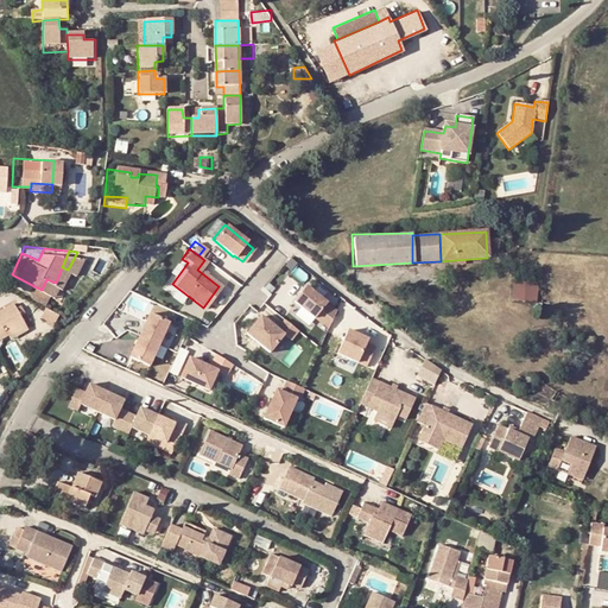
[(510,299),(533,302),(536,278),(512,277),(510,299)]
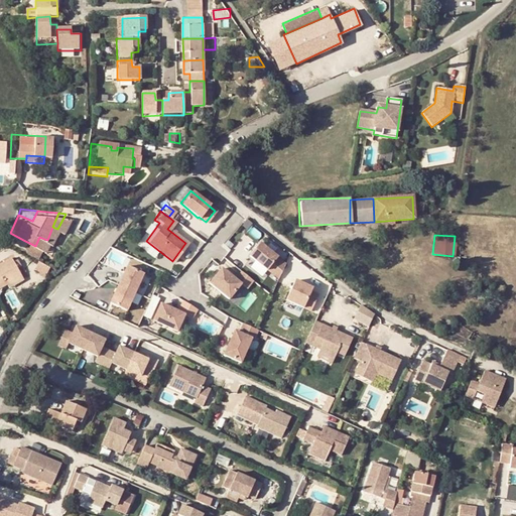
[(35,246),(40,249),(44,239),(39,237),(35,246)]
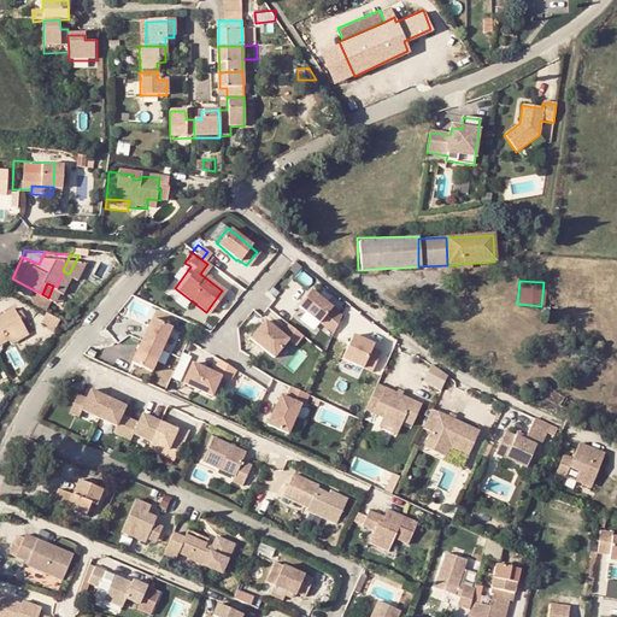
[(36,300),(40,293),(28,287),(24,295),(36,300)]
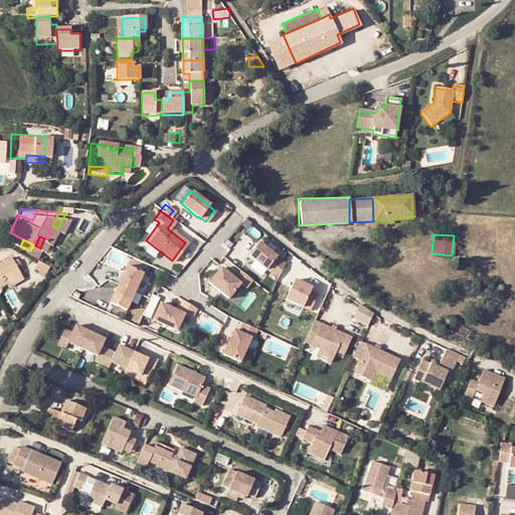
[(280,262),(258,243),(247,255),(274,277),(280,262)]
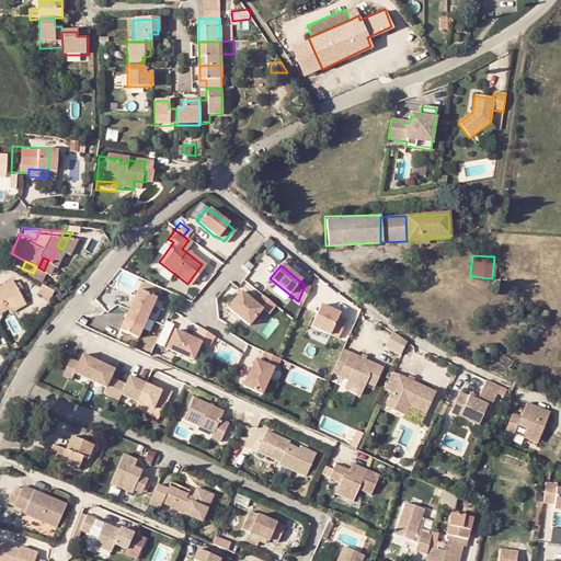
[(16,298),(12,289),(9,283),(7,279),(0,283),(0,306),(16,298)]
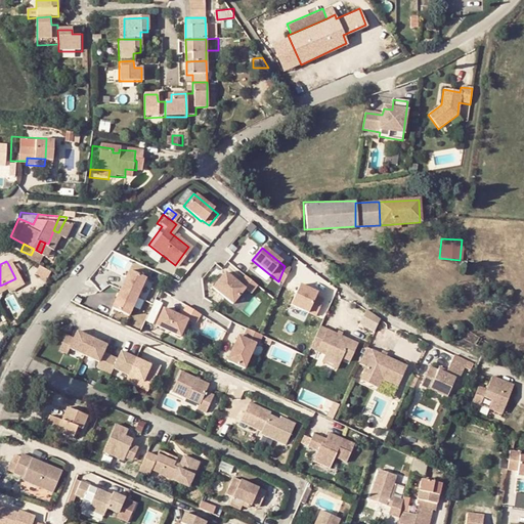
[(29,282),(34,287),(42,277),(37,272),(29,282)]
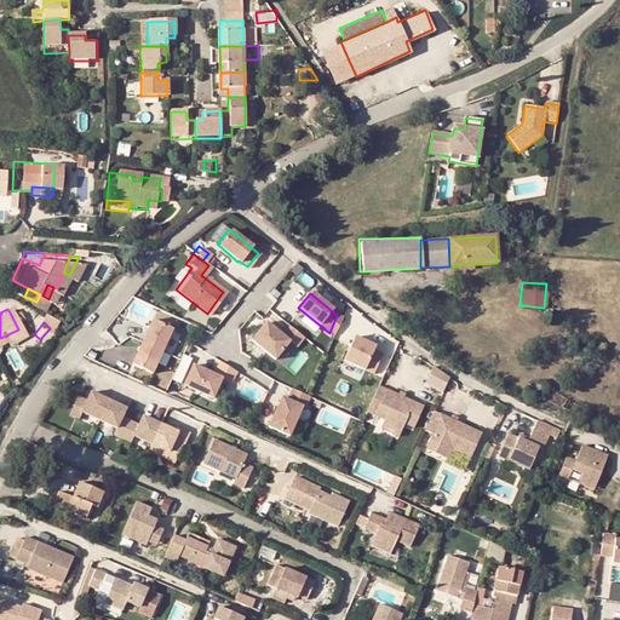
[(158,323),(148,345),(159,350),(170,328),(158,323)]
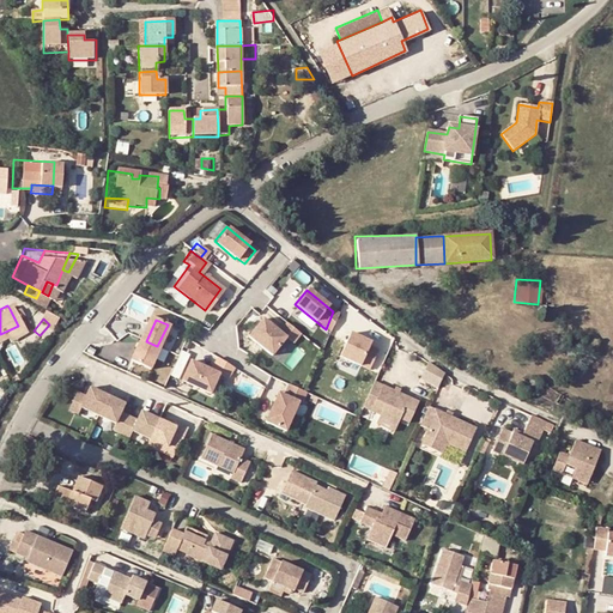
[(261,320),(247,338),(269,356),(284,338),(277,332),(261,320)]
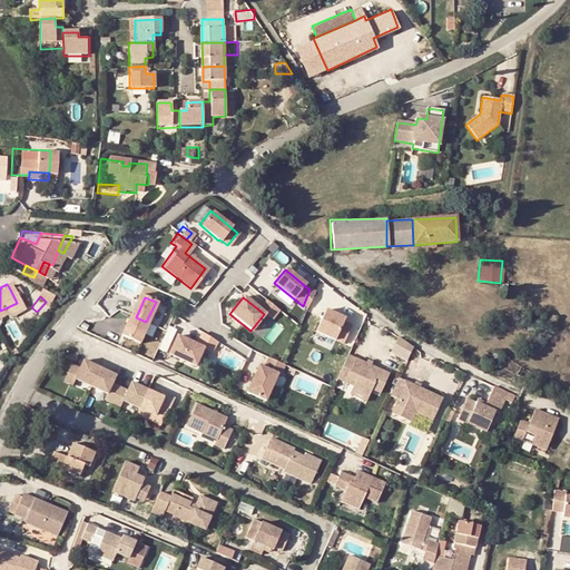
[(265,301),(257,308),(264,314),(271,320),(277,311),(265,301)]
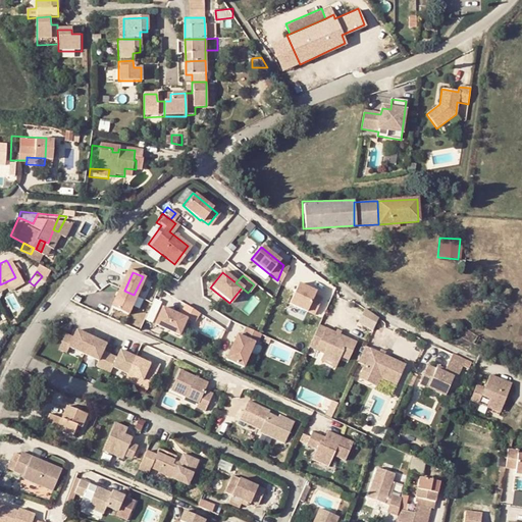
[(18,282),(15,277),(0,284),(4,291),(18,282)]
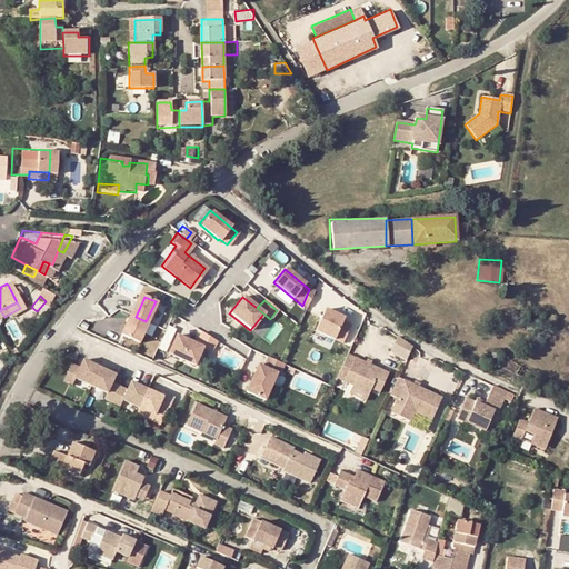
[(340,317),(321,308),(312,330),(339,342),(347,323),(339,320),(340,317)]
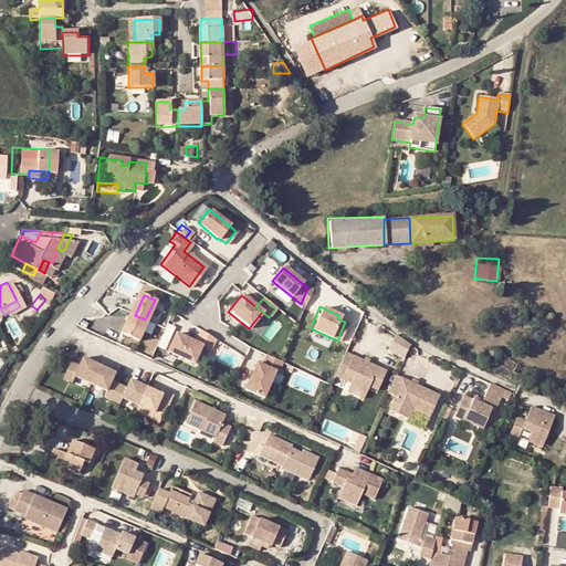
[(549,326),(551,316),(526,312),(524,322),(549,326)]
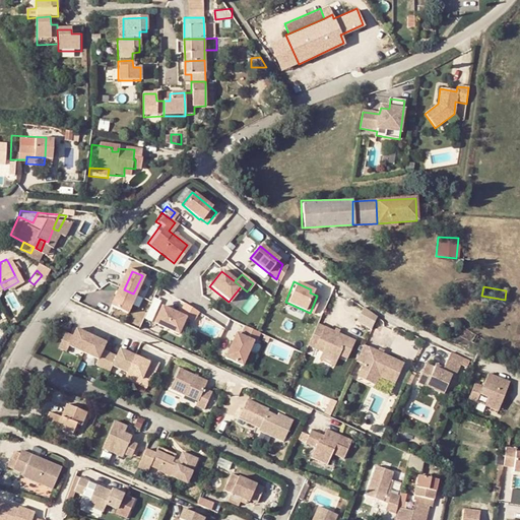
[(115,308),(125,313),(133,294),(124,289),(115,308)]
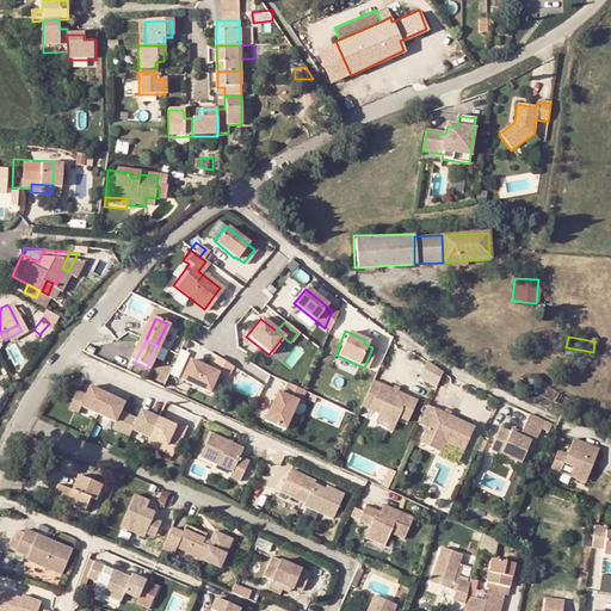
[(230,365),(214,356),(207,368),(186,359),(178,377),(205,390),(215,371),(223,376),(230,365)]
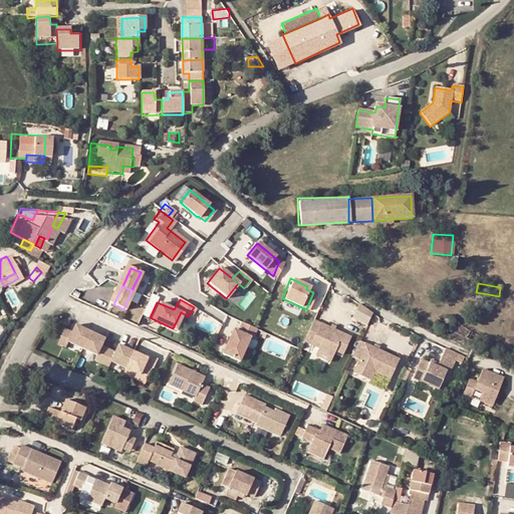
[(369,311),(355,302),(348,317),(363,324),(369,311)]
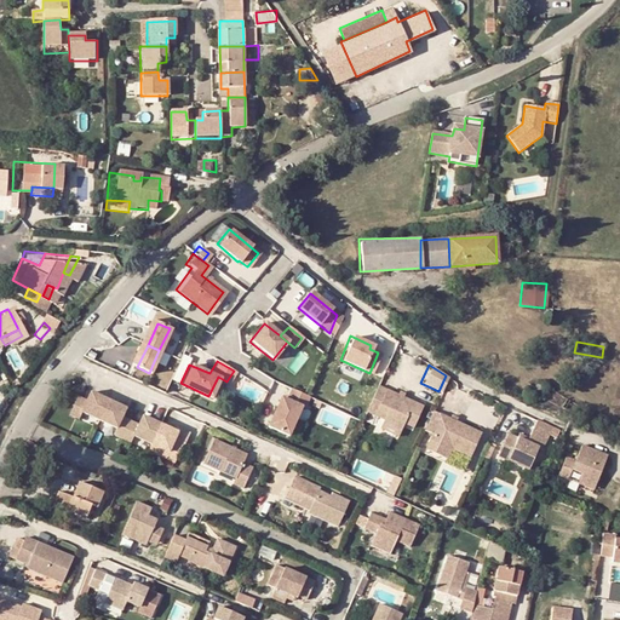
[(523,380),(520,386),(535,395),(541,384),(534,379),(530,384),(523,380)]
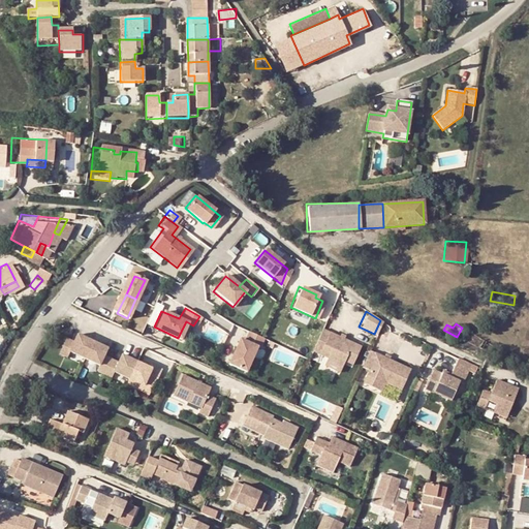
[(356,345),(319,329),(308,353),(314,356),(317,350),(327,354),(323,363),(337,369),(341,361),(347,364),(356,345)]
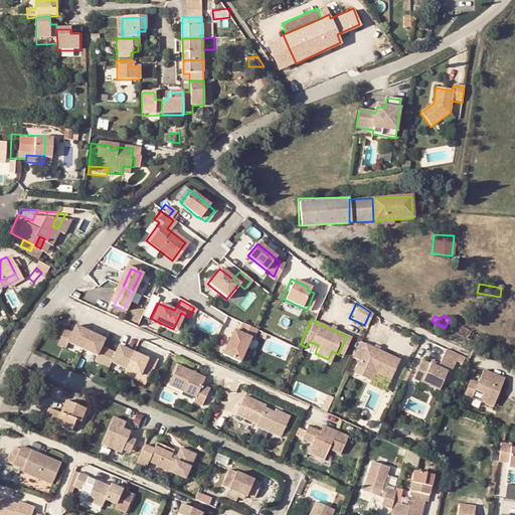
[(255,330),(238,322),(234,331),(230,329),(219,353),(236,361),(247,337),(251,339),(255,330)]
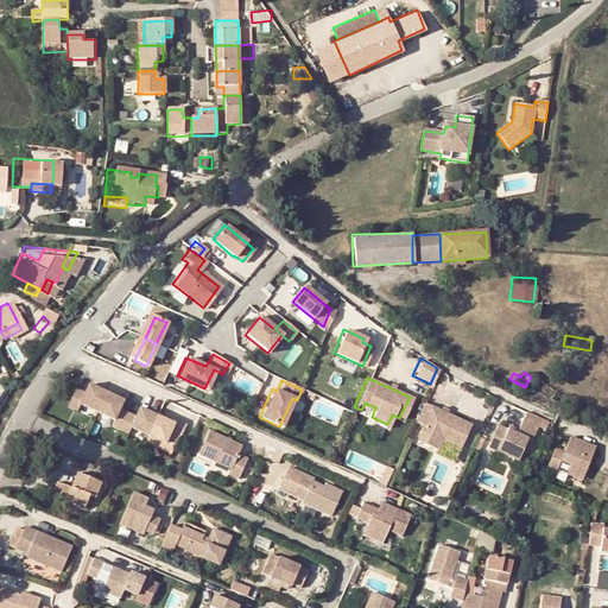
[(77,386),(76,388),(119,407),(122,399),(86,382),(82,390),(77,386)]
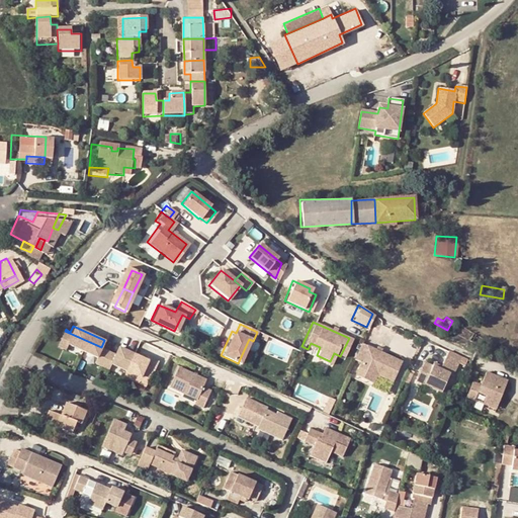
[(96,357),(101,347),(65,331),(58,346),(64,349),(66,343),(96,357)]
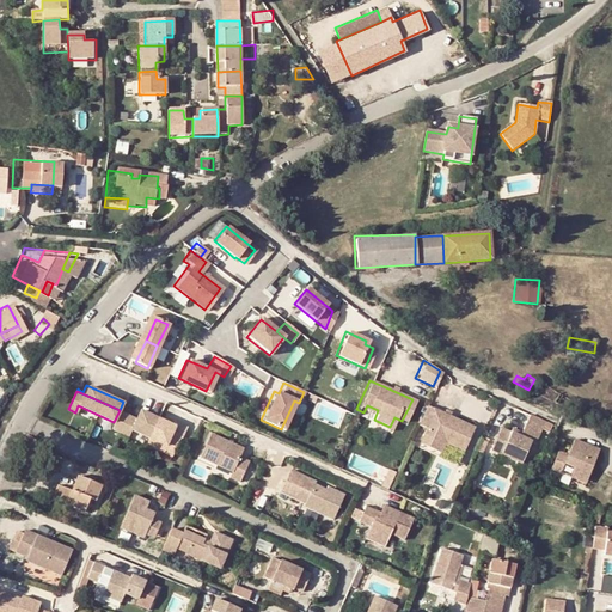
[(417,442),(440,453),(444,444),(460,451),(471,427),(424,405),(417,422),(424,426),(417,442)]
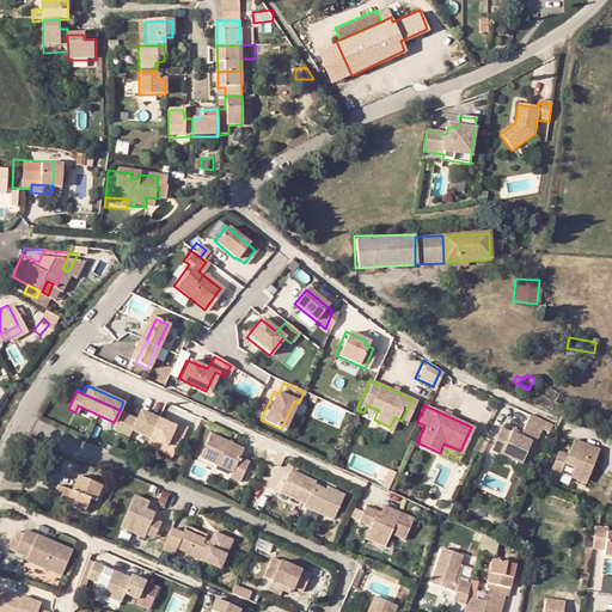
[(111,428),(120,432),(128,415),(120,410),(114,422),(111,428)]
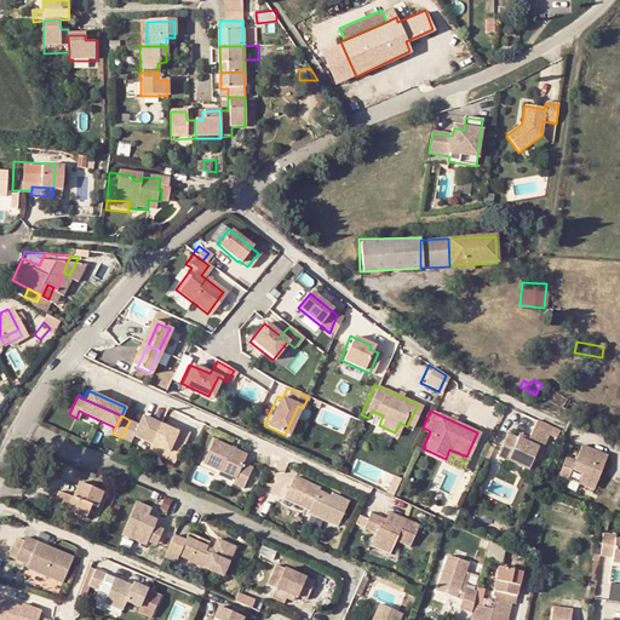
[(143,415),(139,424),(174,440),(178,431),(143,415)]
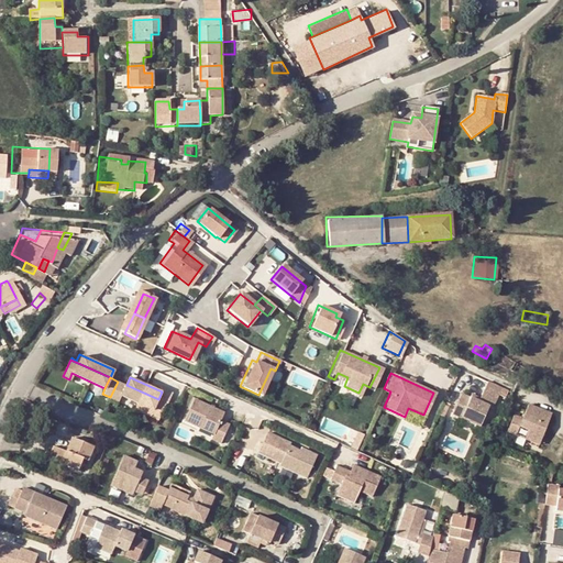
[(127,385),(118,382),(110,397),(119,401),(121,396),(127,385)]
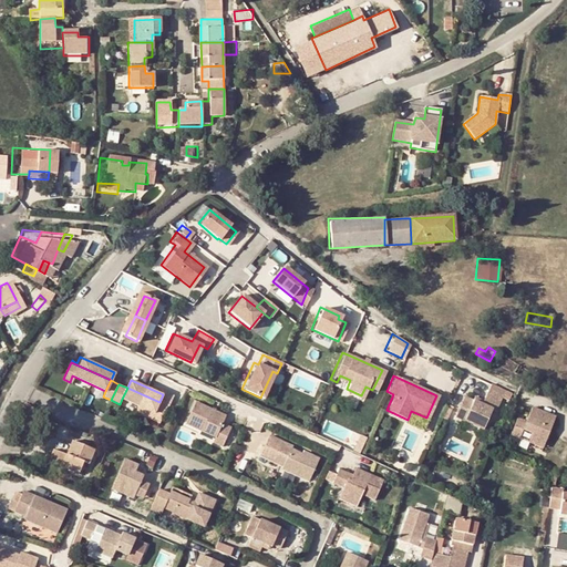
[(497,392),(483,385),(478,397),(474,394),(472,399),(460,393),(450,414),(478,428),(487,406),(491,408),(497,392)]
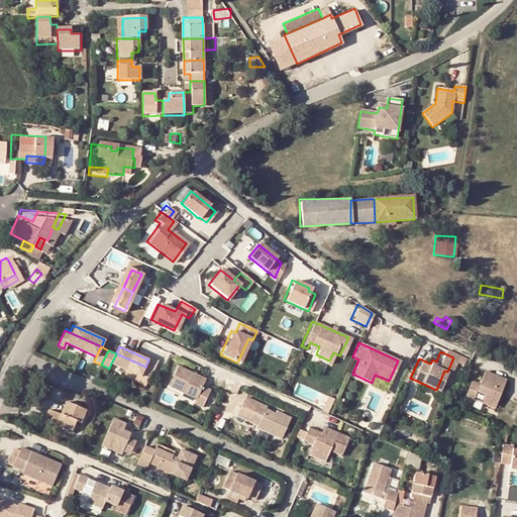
[(154,371),(145,367),(116,353),(111,364),(141,377),(139,382),(147,386),(154,371)]
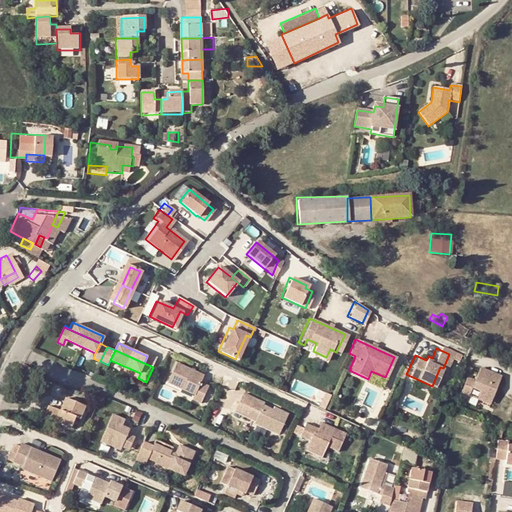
[(310,356),(324,362),(326,357),(313,351),(310,356)]
